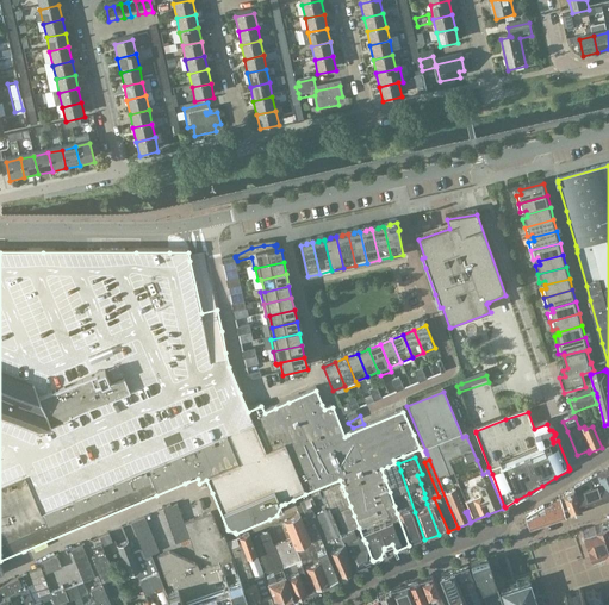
[(387,467),(381,469),(384,476),(385,480),(390,492),(395,506),(397,513),(399,513),(411,546),(424,540),(415,512),(401,471),(398,463),(395,463),(387,467)]
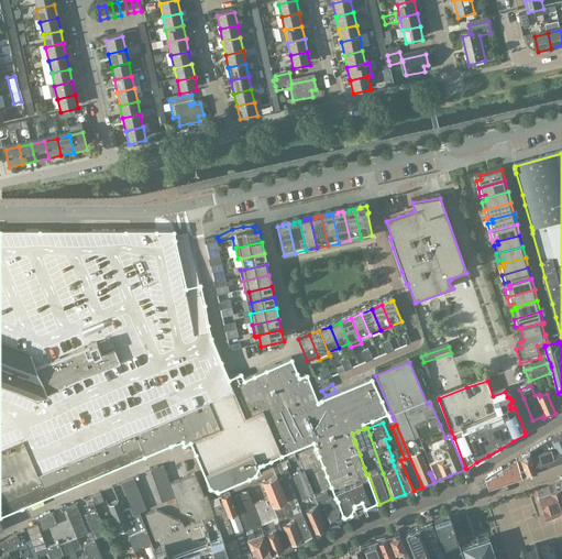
[(561,436),(549,442),(558,467),(561,464),(561,436)]
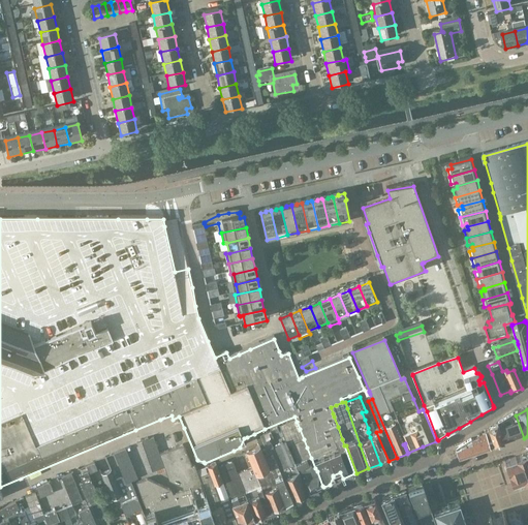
[(514,417),(502,424),(509,443),(524,438),(516,415),(514,417)]
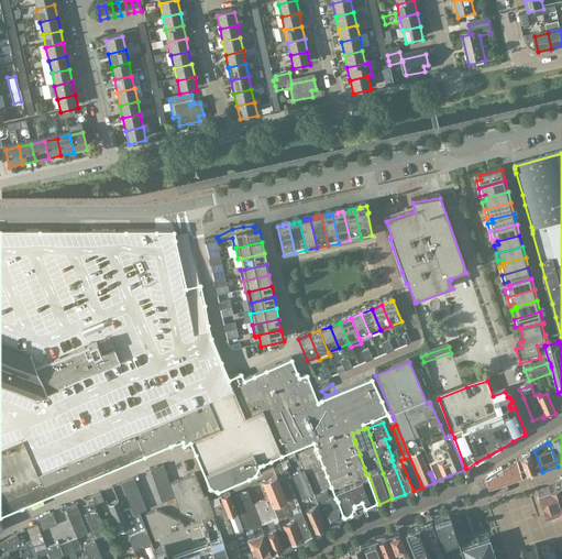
[(316,449),(298,456),(298,457),(301,466),(307,478),(309,477),(329,525),(344,518),(343,517),(338,502),(335,499),(331,488),(327,477),(323,468),(319,457),(316,449)]
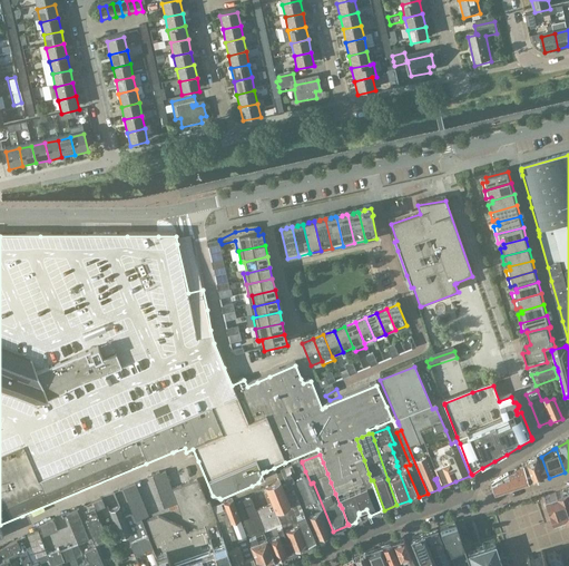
[(527,467),(533,484),(549,478),(541,457),(527,466),(527,467)]
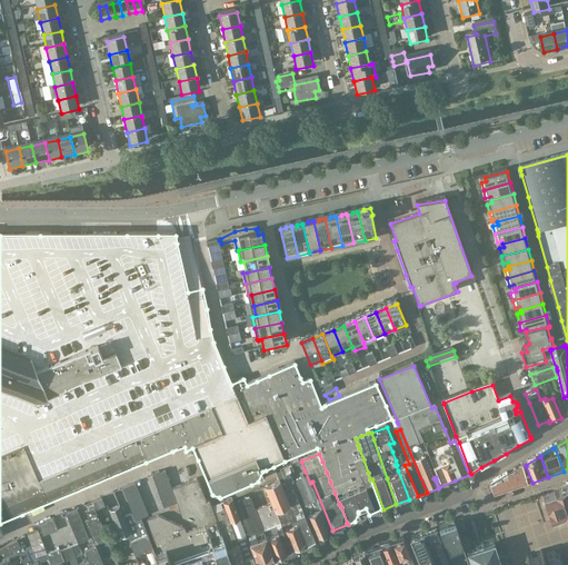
[(401,458),(396,461),(397,465),(396,465),(398,471),(409,499),(417,496),(418,496),(405,466),(404,466),(402,462),(401,458)]
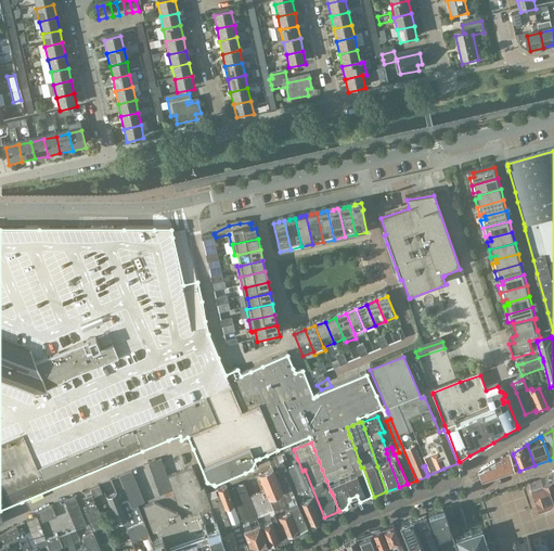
[(287,463),(284,464),(286,472),(284,473),(307,527),(322,519),(303,471),(297,459),(294,460),(291,451),(284,455),(287,463)]
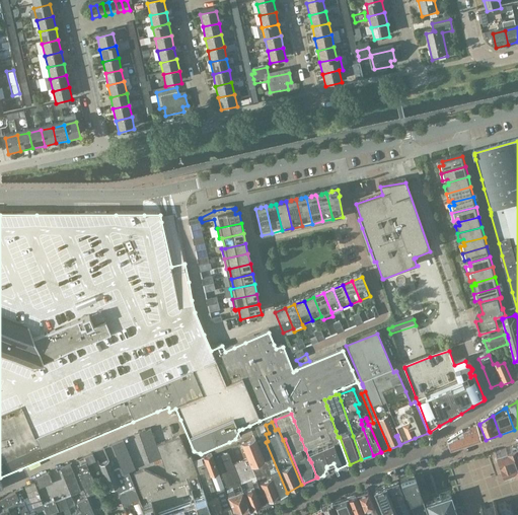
[(255,430),(251,431),(254,440),(263,456),(264,456),(281,497),(287,493),(266,442),(268,441),(266,434),(269,433),(266,425),(254,429),(255,430)]
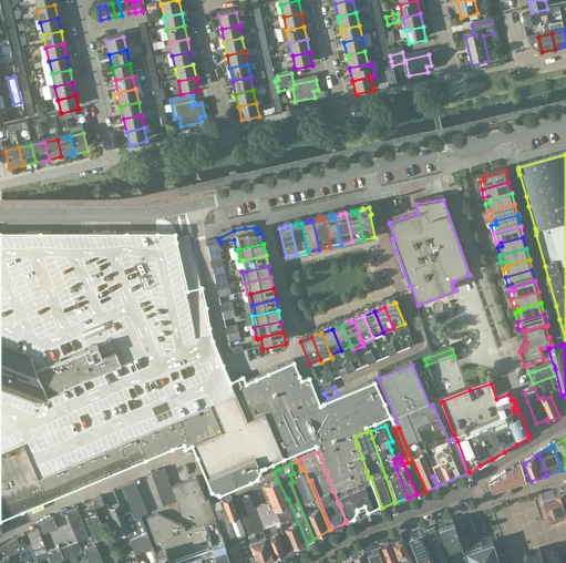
[(505,474),(504,476),(508,489),(526,482),(531,481),(524,464),(520,466),(521,469),(512,472),(513,473),(506,476),(505,474)]
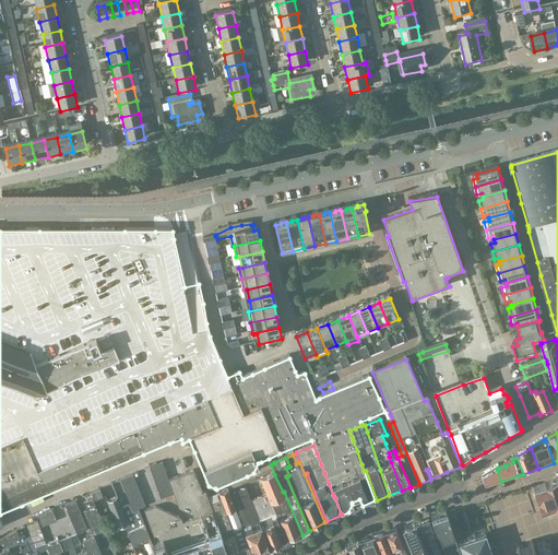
[(151,471),(152,476),(165,472),(163,465),(157,468),(157,467),(150,469),(151,471)]
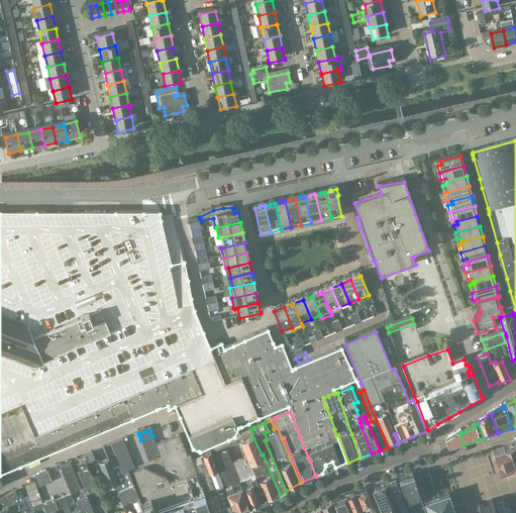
[(463,445),(459,433),(445,441),(448,450),(463,445)]
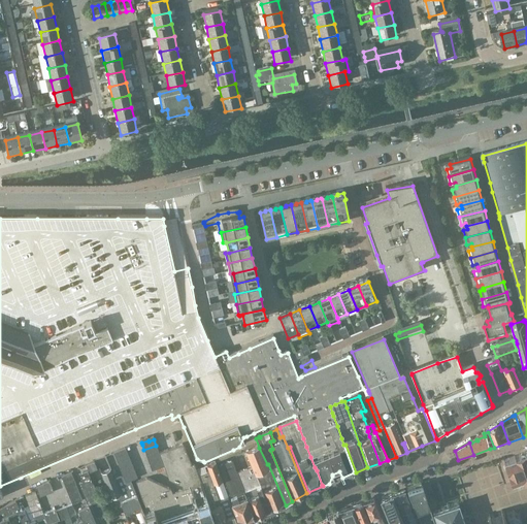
[(156,446),(143,450),(146,456),(158,452),(156,446)]
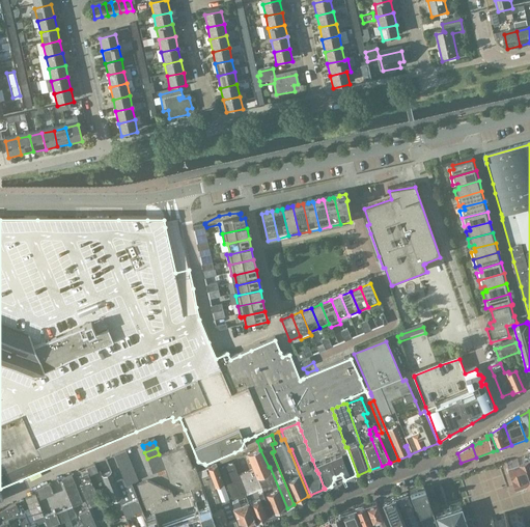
[(191,493),(203,526),(216,526),(212,516),(211,512),(208,504),(200,481),(195,470),(194,470),(193,468),(185,450),(161,459),(162,461),(163,465),(164,467),(166,473),(169,483),(170,486),(184,492),(185,496),(191,493)]
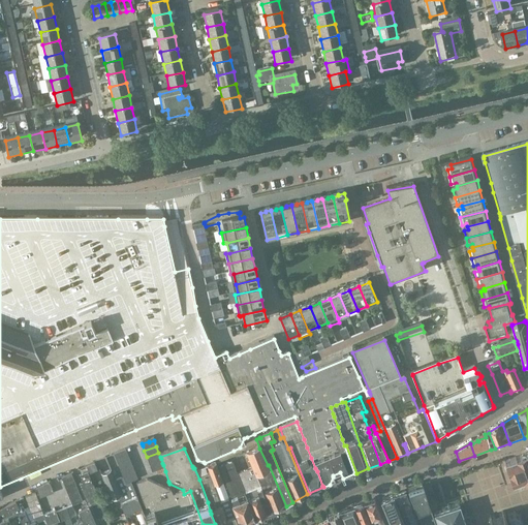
[(256,450),(247,454),(254,470),(256,477),(258,482),(272,515),(286,506),(269,465),(268,465),(259,449),(256,450)]
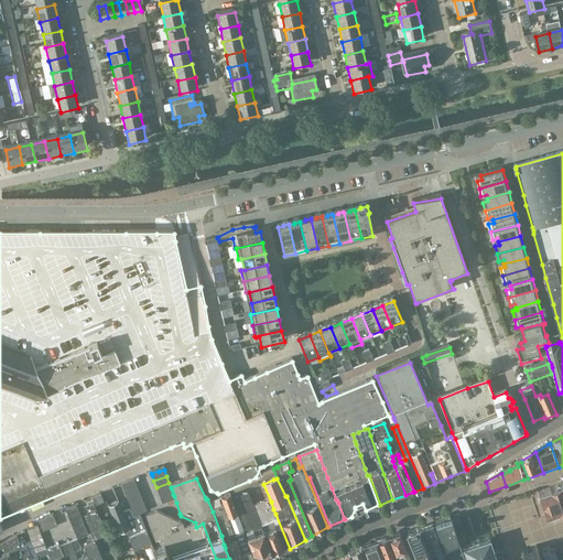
[(125,493),(137,488),(134,482),(121,487),(125,493)]
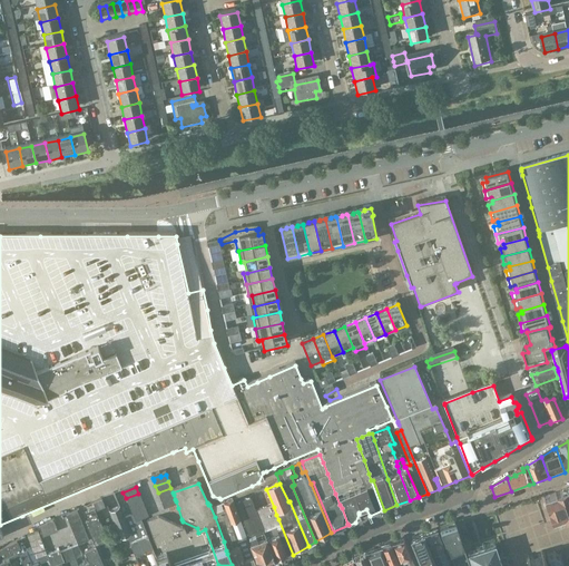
[(158,493),(160,499),(174,495),(173,493),(170,488),(158,493)]
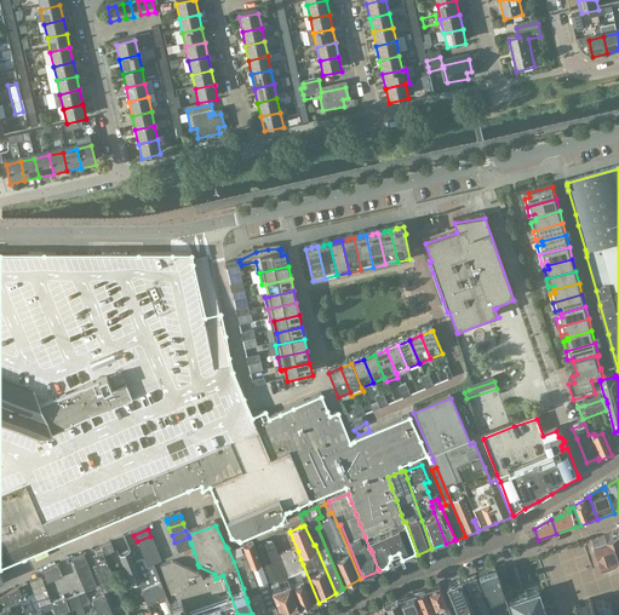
[(618,534),(605,539),(592,542),(601,569),(614,565),(618,563),(618,534)]
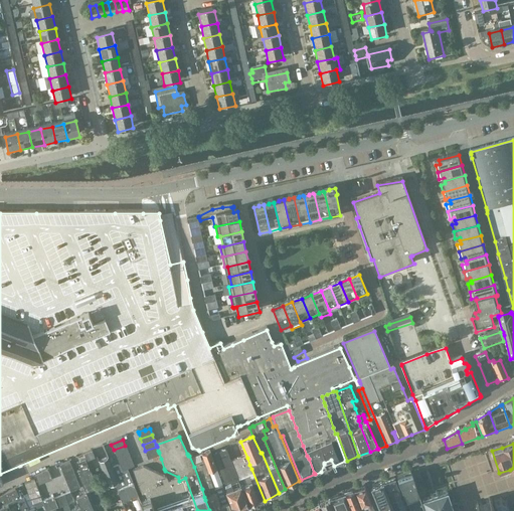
[(114,450),(116,456),(128,452),(125,446),(114,450)]
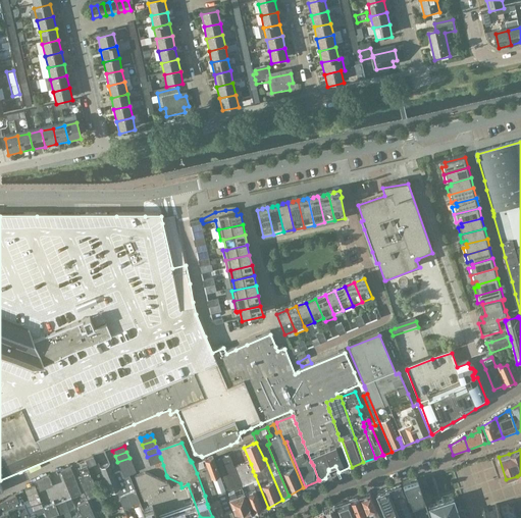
[(161,459),(160,457),(159,453),(147,457),(149,463),(161,459)]
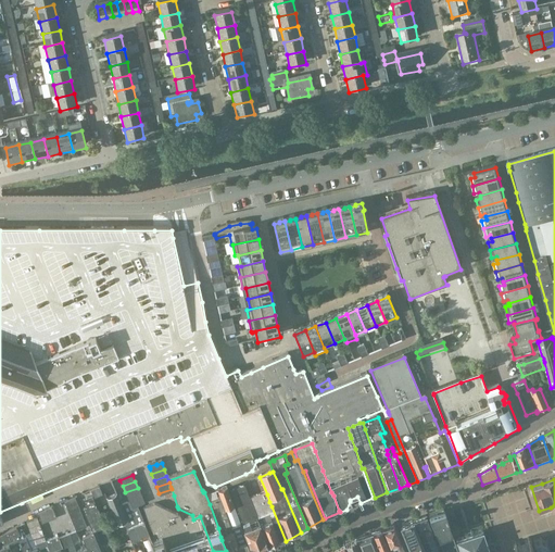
[(125,492),(127,499),(140,493),(138,488),(125,492)]
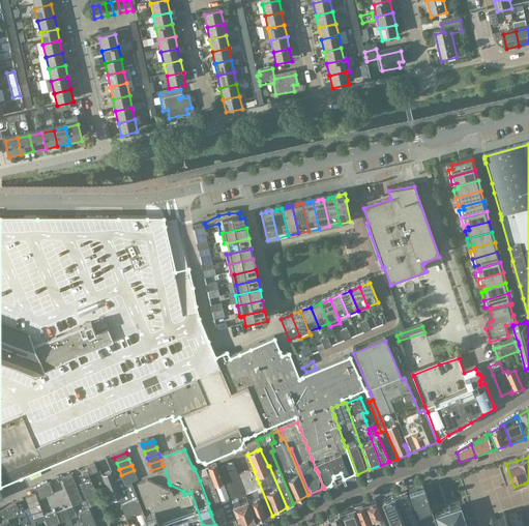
[(234,465),(222,470),(226,486),(234,507),(233,508),(239,525),(250,525),(256,522),(239,477),(234,465)]
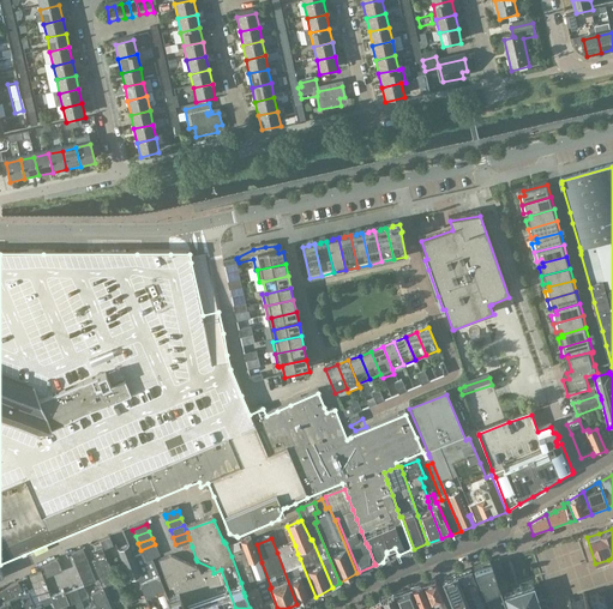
[(190,540),(175,544),(178,552),(192,547),(190,540)]
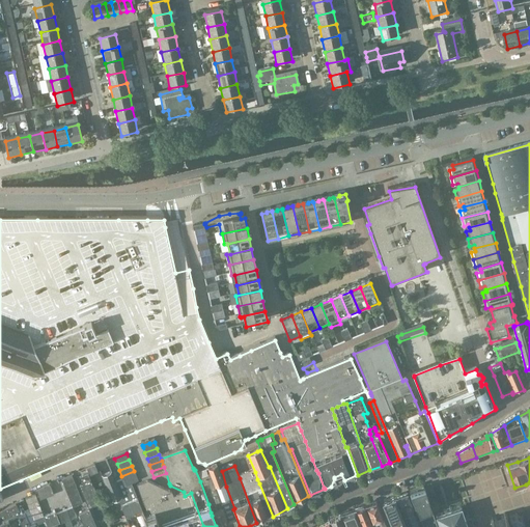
[(95,468),(87,471),(90,478),(99,475),(95,468)]
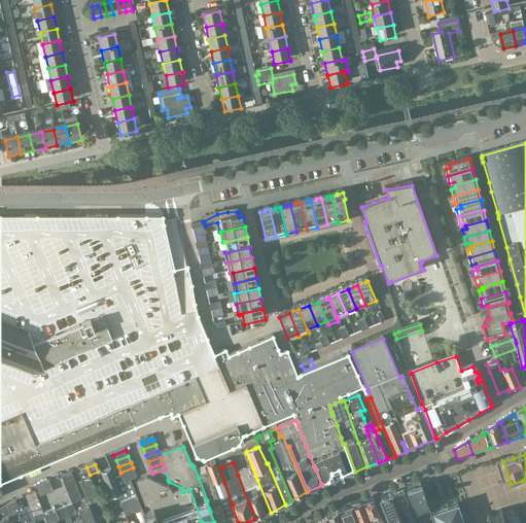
[(216,464),(207,468),(209,474),(228,522),(236,522),(221,484),(223,483),(216,464)]
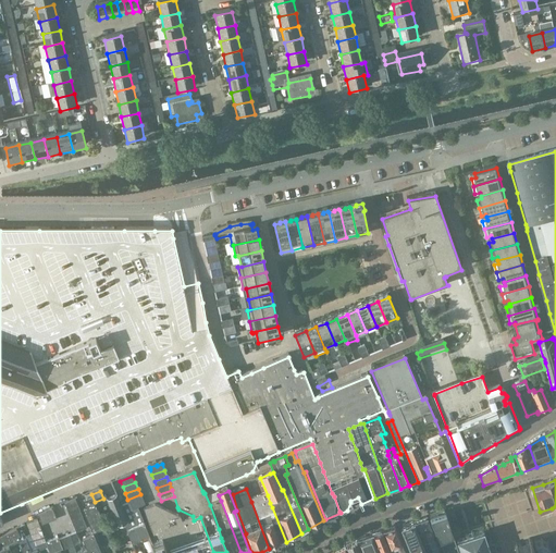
[(130,505),(131,506),(143,501),(140,494),(127,500),(130,505)]
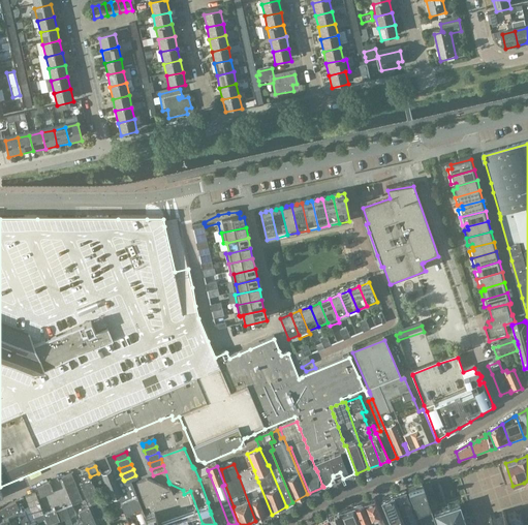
[(203,471),(197,473),(208,502),(210,511),(211,514),(215,524),(228,524),(210,475),(208,476),(206,471),(206,470),(203,471)]
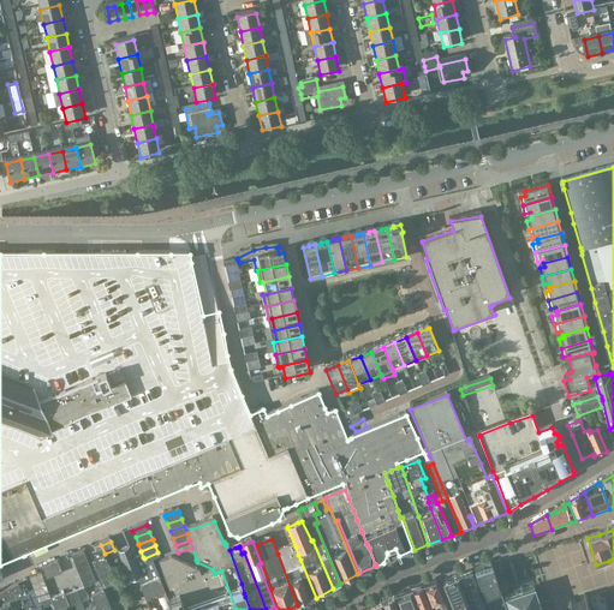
[(296,546),(278,554),(297,605),(316,598),(300,560),(298,555),(296,546)]
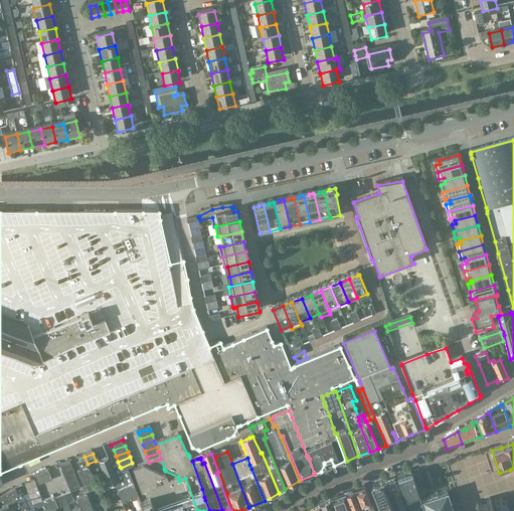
[(113,470),(109,460),(100,464),(110,488),(115,486),(119,484),(113,470)]
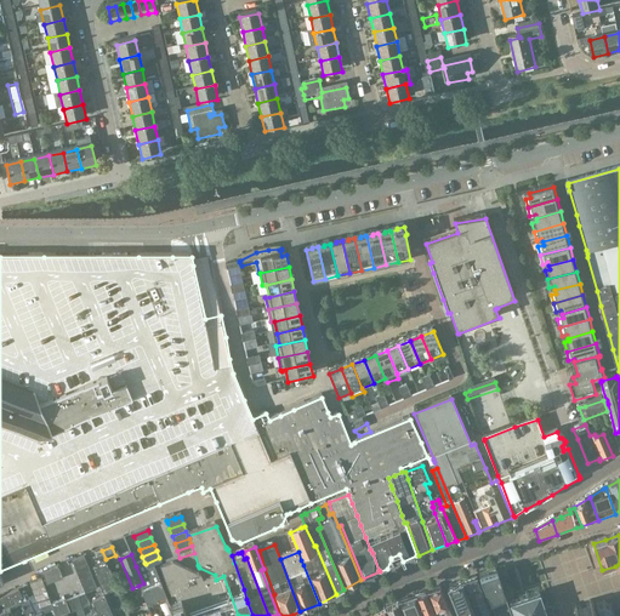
[(391,559),(387,569),(397,564),(403,562),(399,554),(391,558),(391,559)]
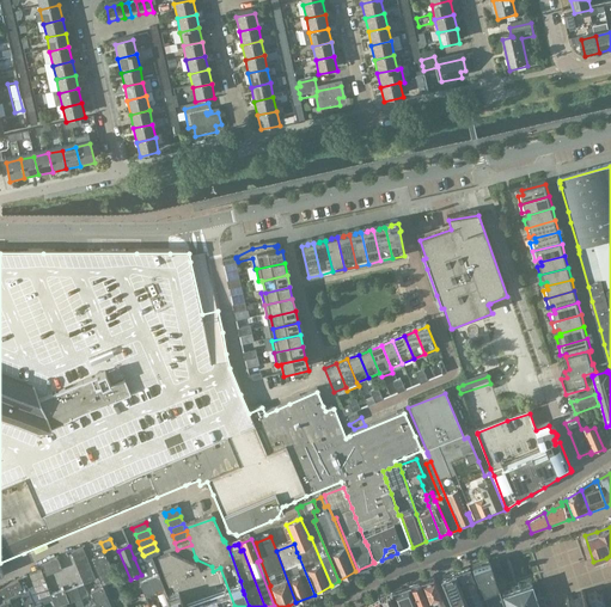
[(93,553),(97,562),(93,563),(95,569),(103,588),(110,606),(126,606),(109,564),(108,564),(102,550),(93,553)]
